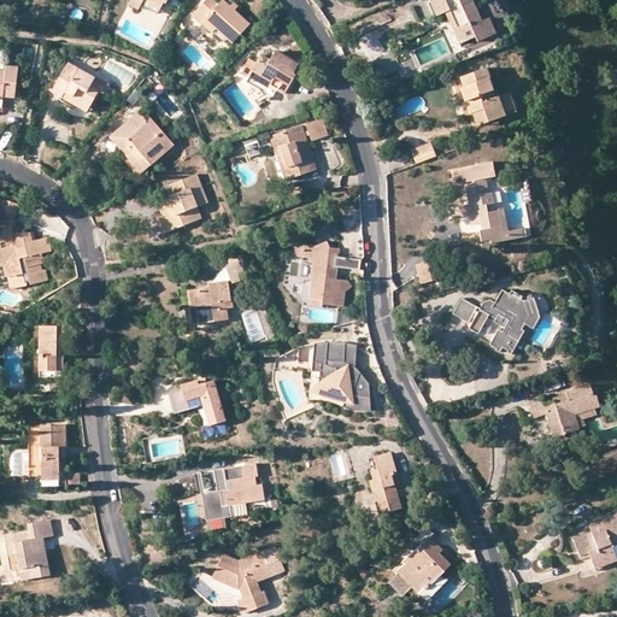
[(144,0),(160,9),(165,0),(175,0),(176,0),(131,0),(129,5),(137,10),(141,6),(144,0)]
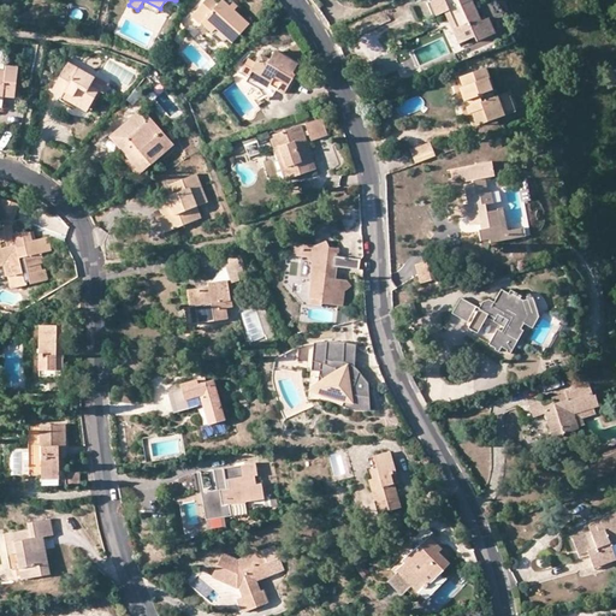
[(143,0),(141,6),(158,15),(160,9),(143,0)]
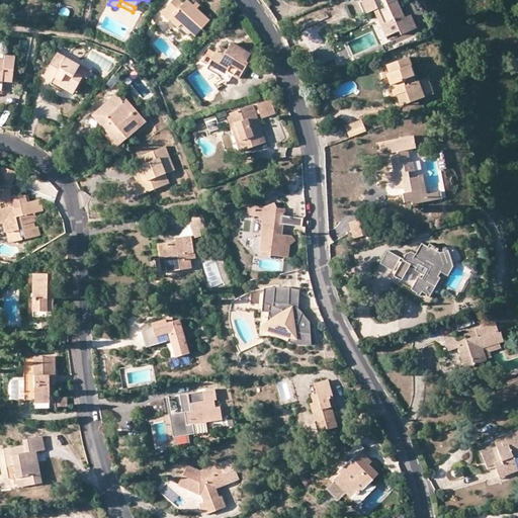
[(172,16),(190,32),(195,36),(208,20),(196,9),(193,6),(186,0),(185,0),(182,4),(177,0),(173,0),(161,14),(168,21),(172,16)]
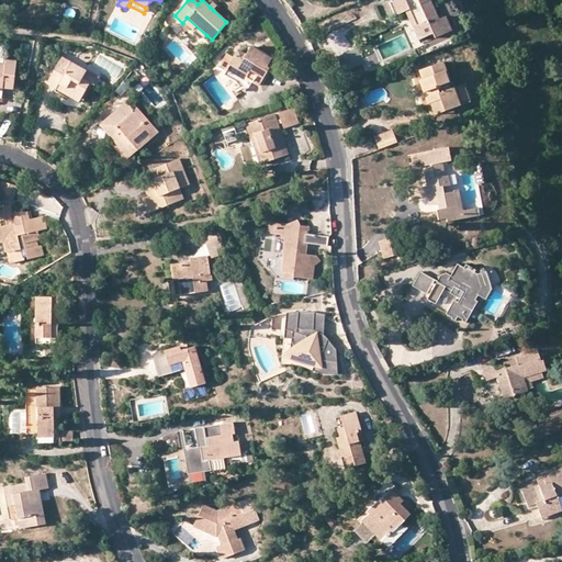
[(414,24),(412,25),(418,41),(433,34),(435,38),(452,31),(446,17),(439,20),(430,1),(431,0),(395,0),(392,1),(398,15),(405,12),(408,11),(414,24)]
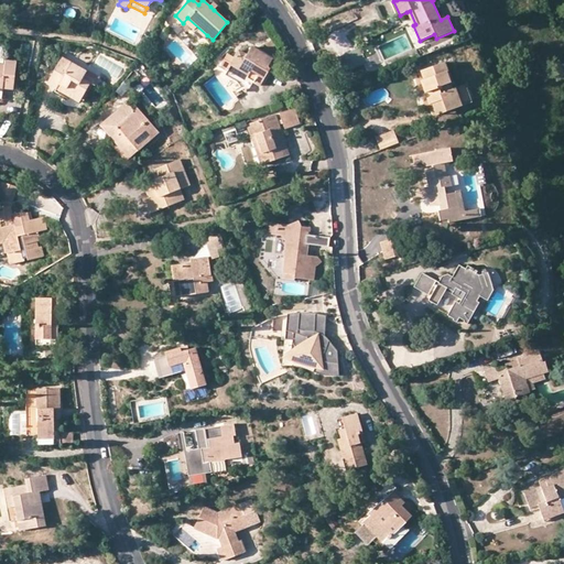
[(400,15),(393,1),(391,2),(397,17),(400,15)]
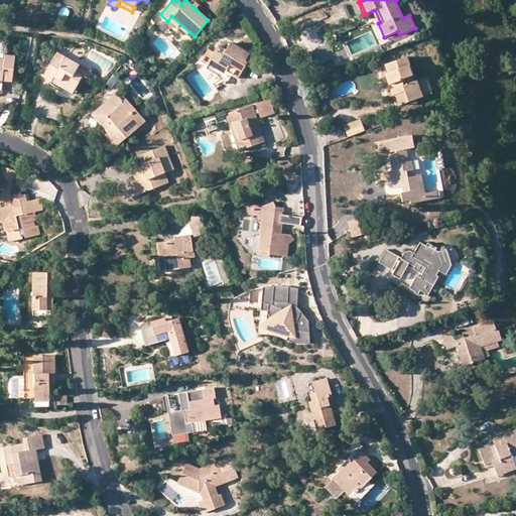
[(375,10),(372,11),(378,23),(380,22),(375,10)]
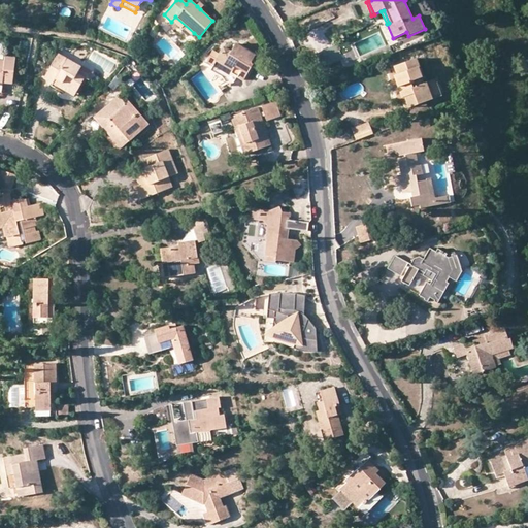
[(175,17),(171,22),(180,30),(183,28),(192,36),(194,33),(175,17)]
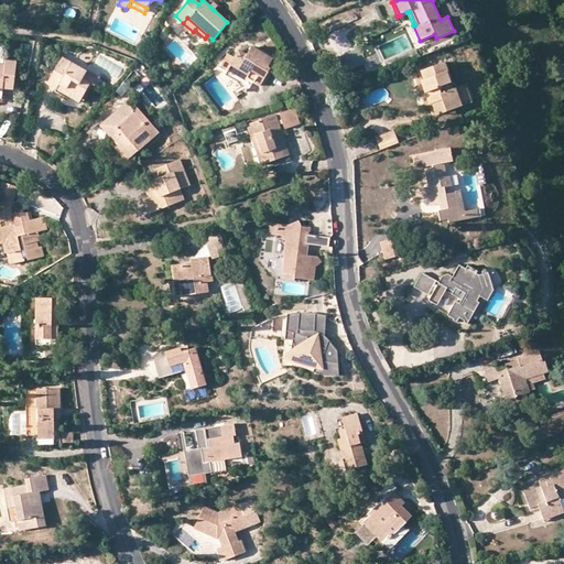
[(239,84),(243,94),(249,91),(253,84),(260,88),(270,69),(267,68),(272,60),(251,47),(247,56),(237,51),(232,58),(227,55),(221,66),(228,69),(224,76),(239,84)]
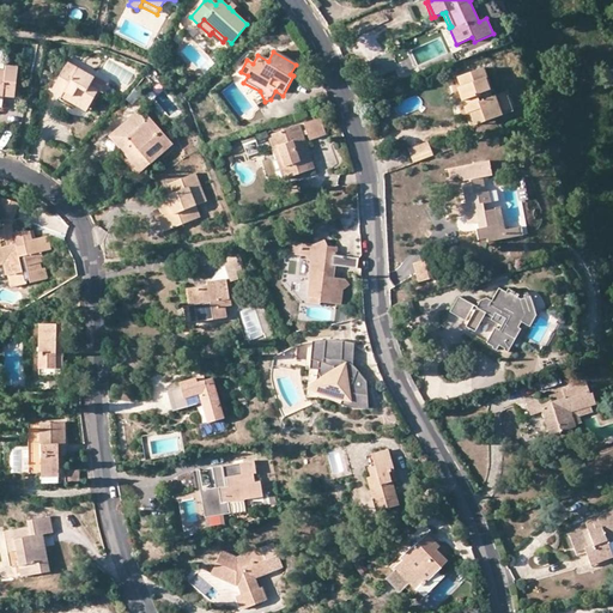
[(83,99),(90,104),(98,90),(90,86),(95,79),(67,62),(52,91),(59,96),(62,92),(80,103),(83,99)]
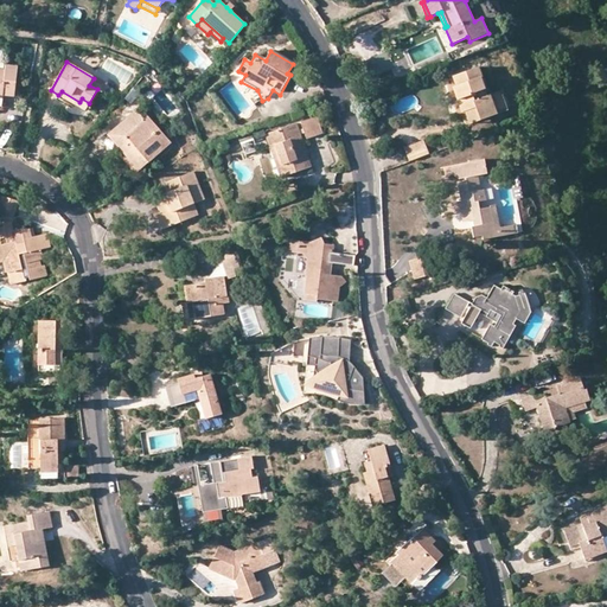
[(18,69),(6,66),(6,72),(0,71),(0,108),(5,109),(6,96),(14,97),(18,69)]
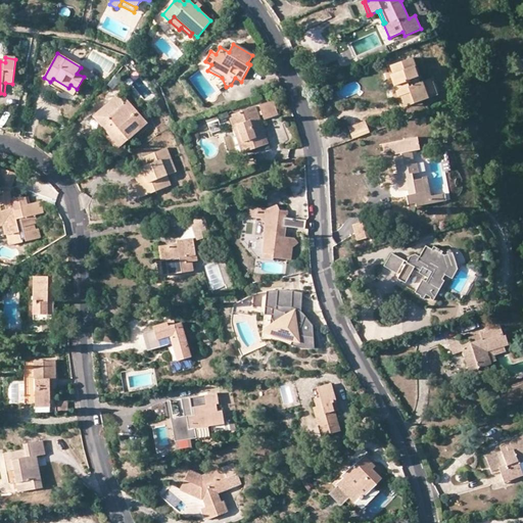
[(410,93),(413,104),(437,95),(431,80),(419,84),(411,59),(390,66),(393,75),(390,76),(398,98),(400,97),(410,93)]
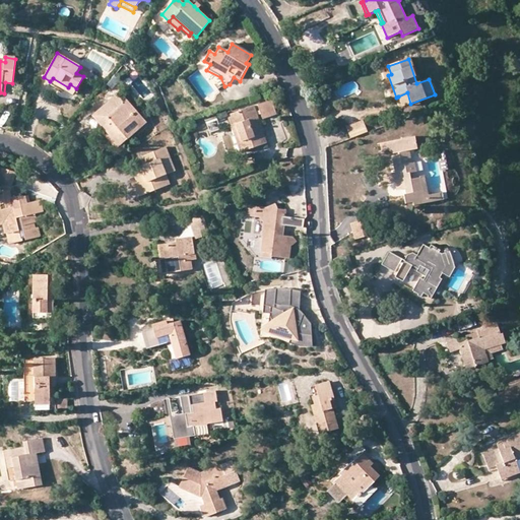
[(50,81),(72,94),(76,88),(70,84),(68,87),(53,78),(50,81)]
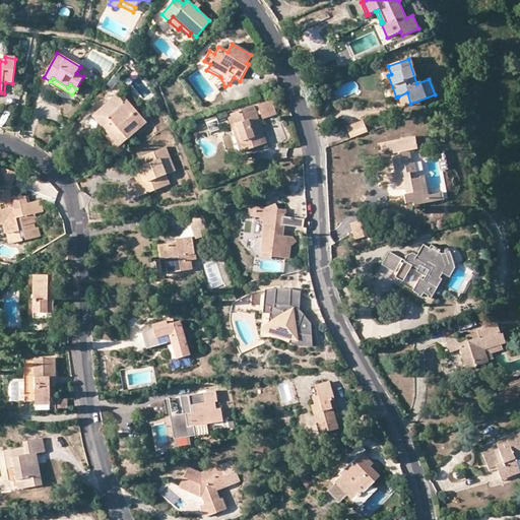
[(407,92),(398,96),(402,107),(410,104),(407,92)]
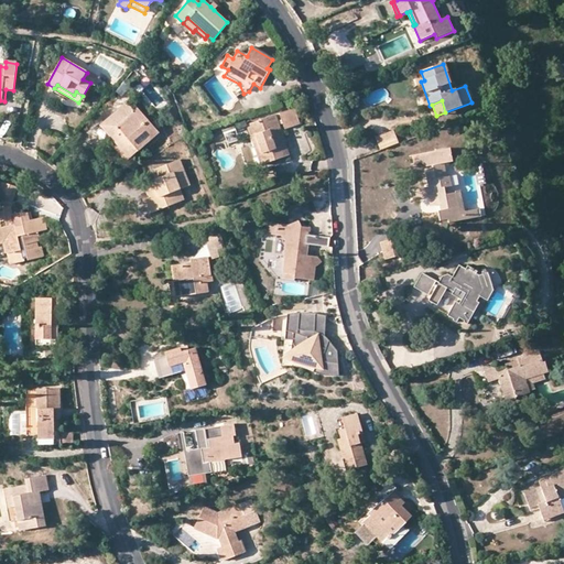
[(129,158),(159,132),(140,111),(137,115),(132,110),(126,102),(101,125),(102,127),(111,137),(117,143),(129,158)]
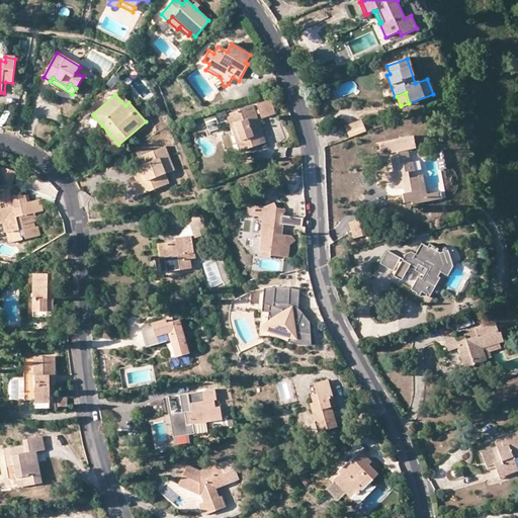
[(262,118),(274,114),(270,100),(257,104),(262,118)]
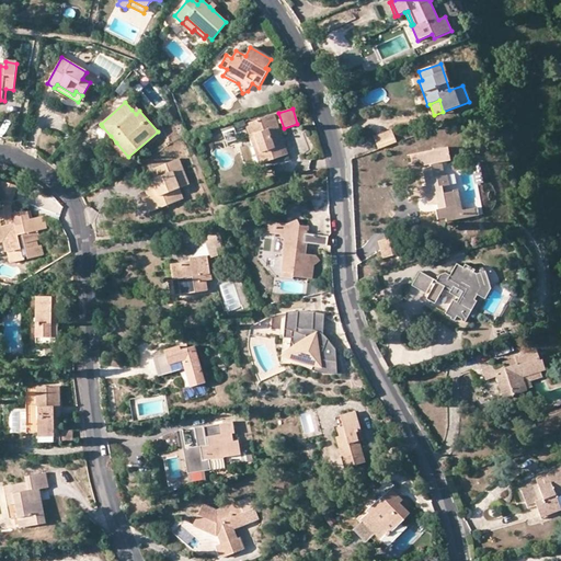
[(260,164),(287,156),(284,146),(279,147),(276,138),(281,137),(274,115),(254,122),(258,133),(252,134),(255,144),(253,145),(260,164)]
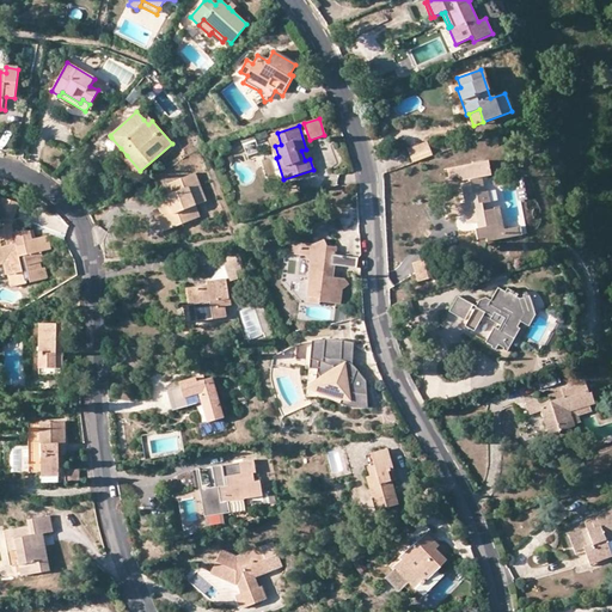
[(281,145),(277,133),(268,136),(276,158),(279,157),(275,146),(281,145)]
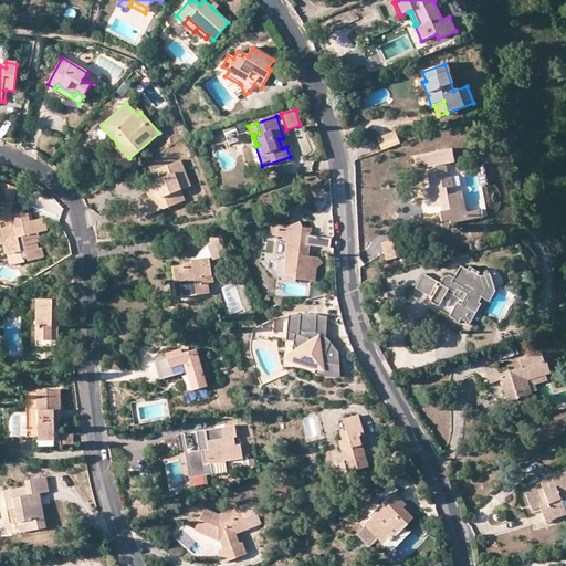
[(112,137),(103,127),(96,132),(105,143),(112,137)]
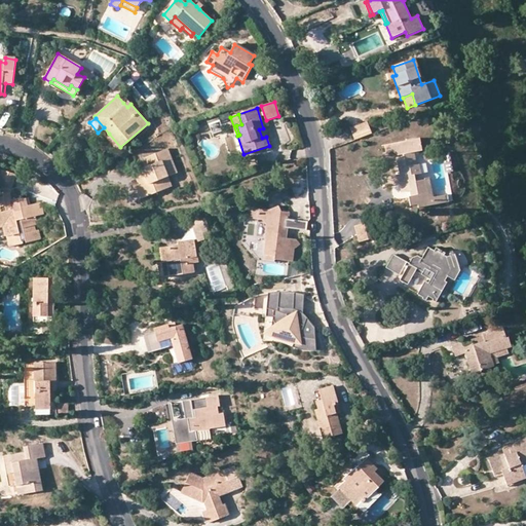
[(214,138),(226,134),(221,120),(210,124),(214,138)]
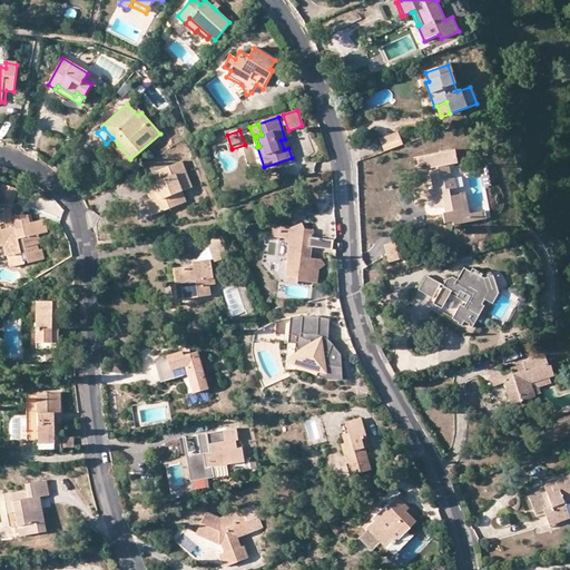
[(397,133),(380,139),(385,153),(402,146),(397,133)]
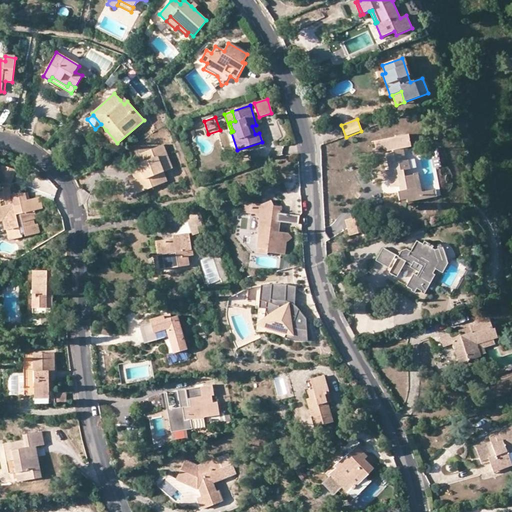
[(332,139),(337,137),(334,128),(329,130),(332,139)]
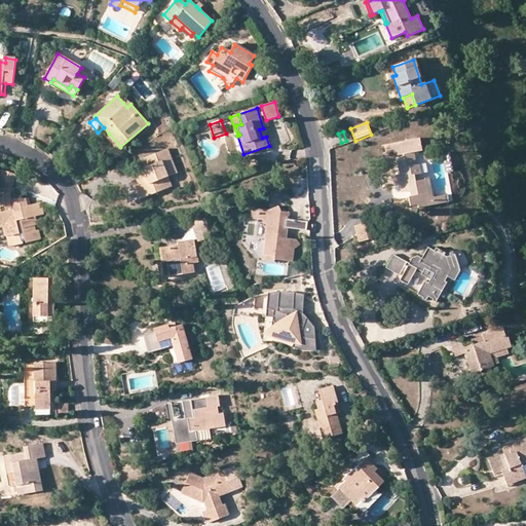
[(120,147),(109,134),(106,137),(117,151),(120,147)]
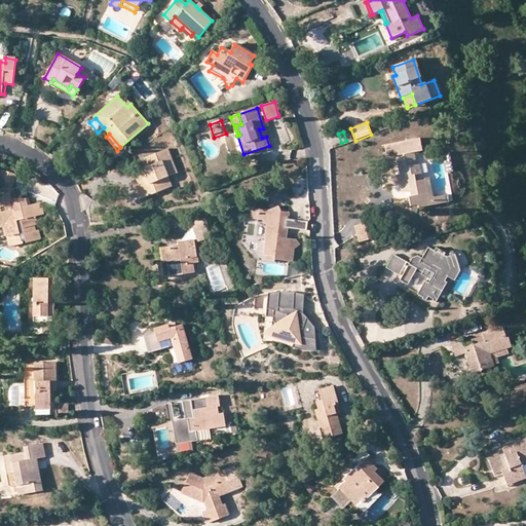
[(418,209),(447,202),(445,195),(434,198),(428,199),(424,181),(415,182),(414,176),(421,174),(419,165),(417,165),(415,152),(421,151),(419,139),(384,145),(385,154),(392,152),(399,156),(403,155),(403,157),(396,158),(399,175),(383,178),(385,187),(400,185),(400,187),(408,185),(410,191),(411,197),(409,197),(411,207),(418,204),(418,209)]
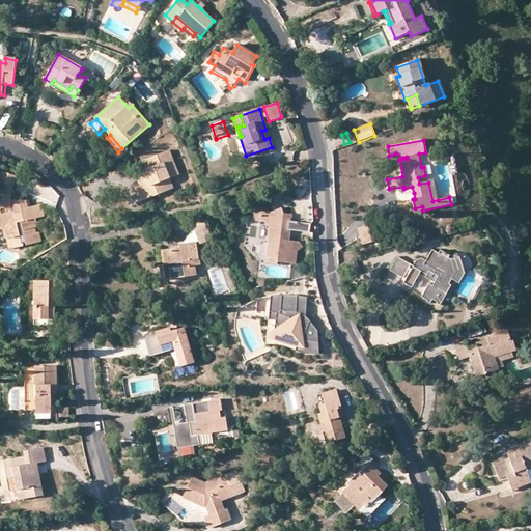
[(169,178),(178,175),(169,150),(145,160),(148,169),(152,167),(155,175),(146,178),(138,182),(141,189),(139,190),(143,201),(172,189),(169,178)]
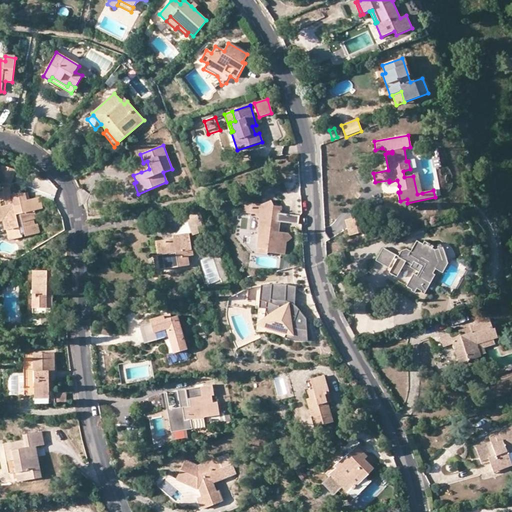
[(147,161),(143,163),(139,167),(141,172),(149,169),(147,161)]
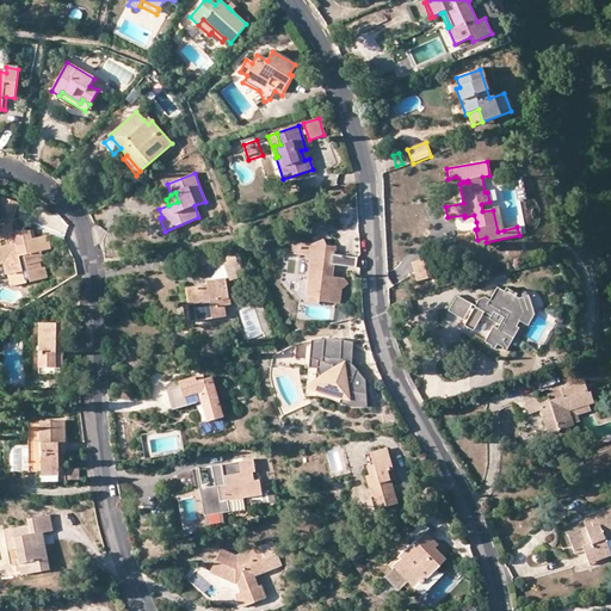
[(48,236),(31,240),(30,232),(24,230),(14,233),(12,227),(19,203),(1,198),(0,204),(0,217),(1,217),(0,220),(0,242),(6,241),(7,247),(0,248),(0,265),(5,264),(7,276),(10,288),(11,287),(25,284),(25,281),(30,279),(31,283),(48,278),(45,267),(42,269),(41,263),(44,261),(42,252),(51,250),(48,236)]
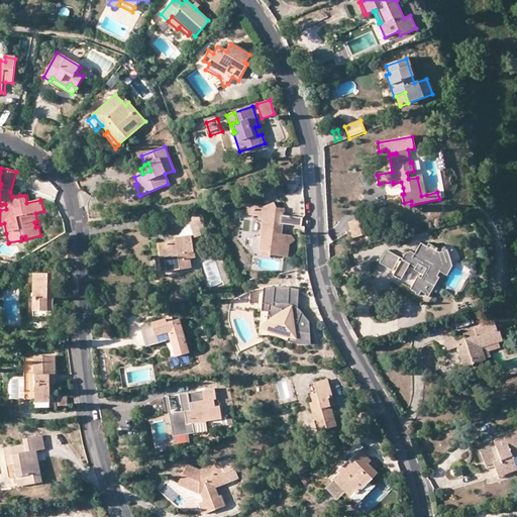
[(137,184),(134,177),(129,179),(136,197),(139,196),(135,185),(137,184)]
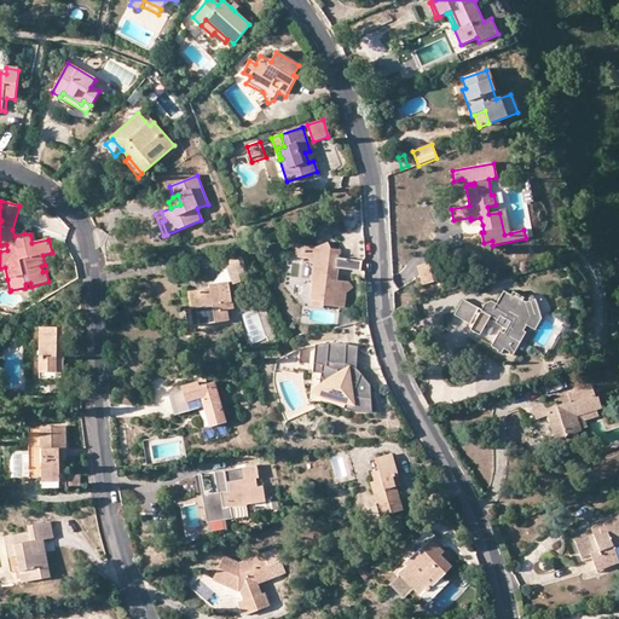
[(504,235),(510,233),(505,212),(499,213),(504,235)]
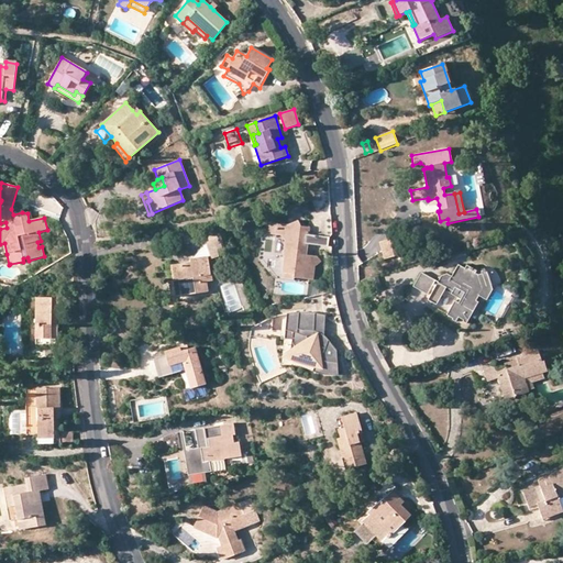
[(294,273),(294,277),(312,279),(313,267),(320,262),(315,256),(307,255),(300,255),(301,244),(308,245),(327,246),(328,238),(308,235),(309,228),(300,227),(298,221),(288,225),(263,222),(262,233),(280,235),(287,236),(285,257),(283,272),(294,273)]
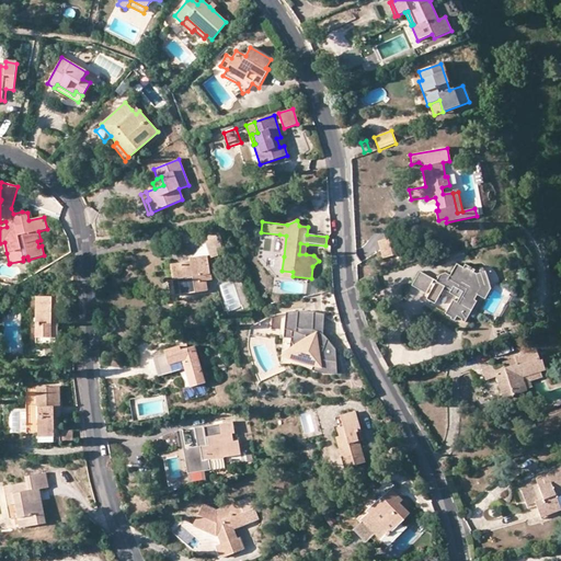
[(286,236),(279,235),(277,255),(284,256),(286,236)]
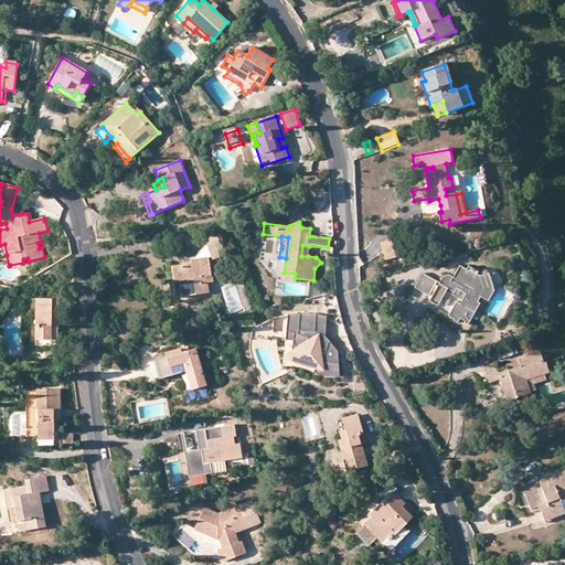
[(210,254),(217,251),(224,248),(221,238),(206,244),(210,254)]
